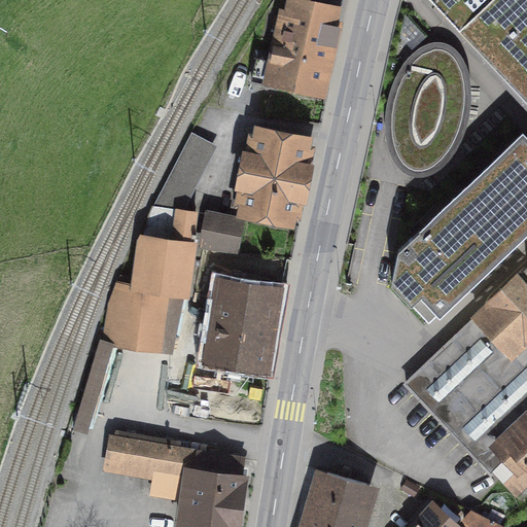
[(326,47),(337,6),(338,0),(292,0),(290,10),(281,8),(273,45),(281,47),(278,63),(257,58),(252,80),(274,85),(276,77),(318,88),(324,59),(326,59),(329,48),(326,47)]
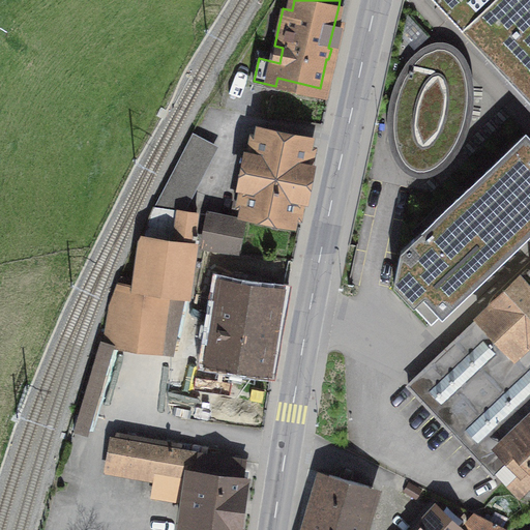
[(529,0),(434,0),(529,101),(529,0)]
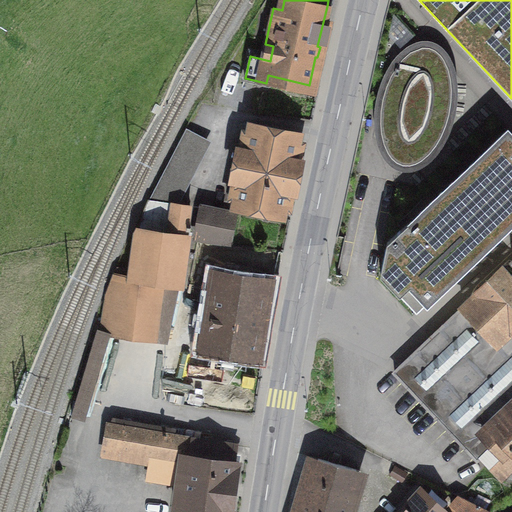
[(376,135),(384,159),(393,172),(412,175),(433,165),(447,150),(458,121),(461,95),(461,78),(455,62),(438,43),(416,42),(399,54),(386,76),(379,92),(376,110),(376,135)]
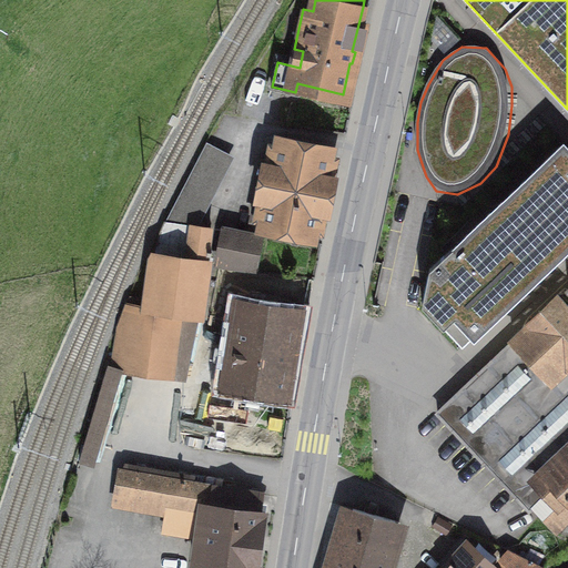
[(449,308),(467,328),(567,236),(567,141),(555,129),(421,259),(412,293),(434,323),(449,308)]
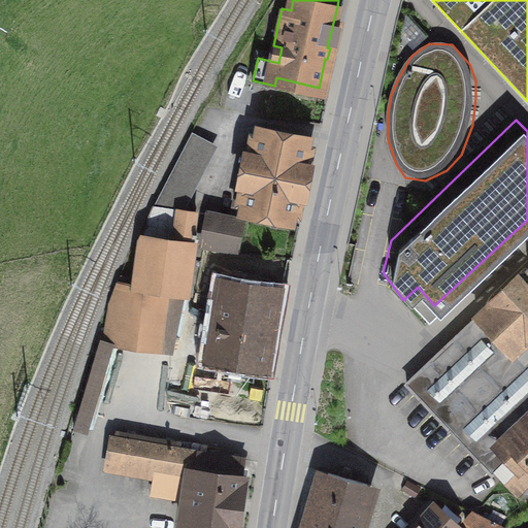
[(290,219),(305,142),(260,133),(244,209),(290,219)]
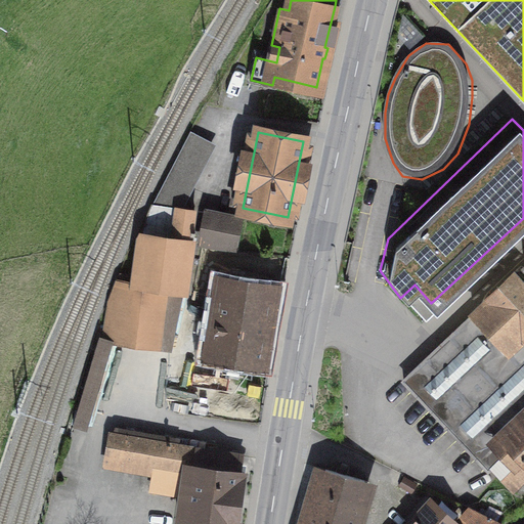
[(151,206),(182,211),(216,146),(190,133),(151,206)]
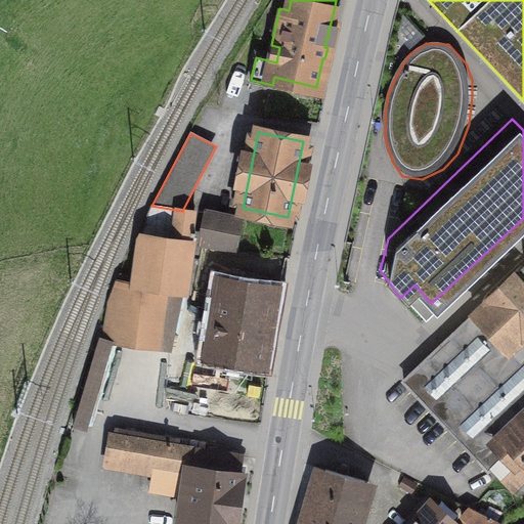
[(194,213),(182,211),(151,206),(142,237),(136,284),(120,281),(111,304),(108,303),(104,337),(122,339),(122,341),(171,347),(184,290),(194,213)]
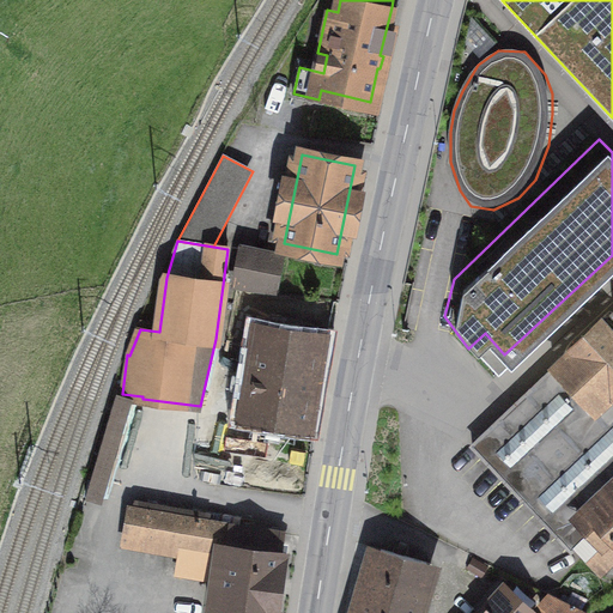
[(283,260),(244,252),(236,287),(246,290),(275,293),(277,293),(283,260)]
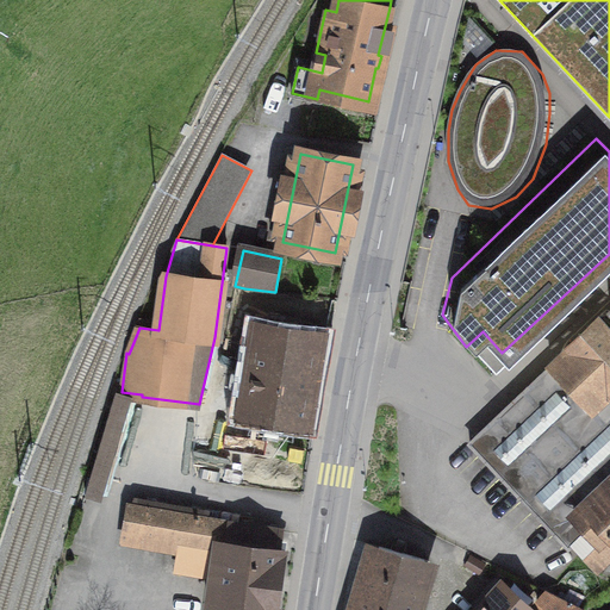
[(274,292),(244,288),(242,306),(253,307),(254,304),(272,306),(274,292)]
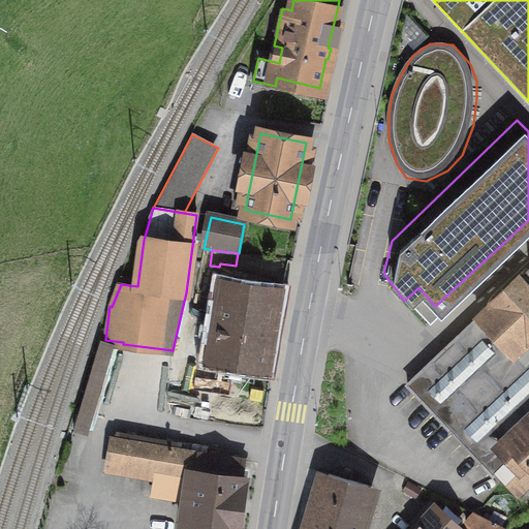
[(528,269),(407,384),(493,475),(498,470),(519,493),(528,483),(528,269)]
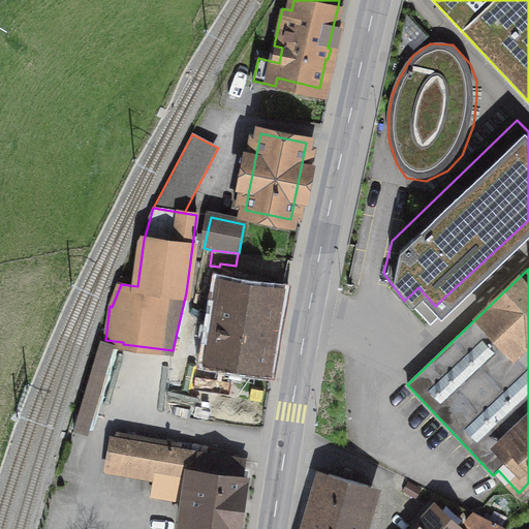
[(215,358),(261,366),(274,292),(227,285),(215,358)]
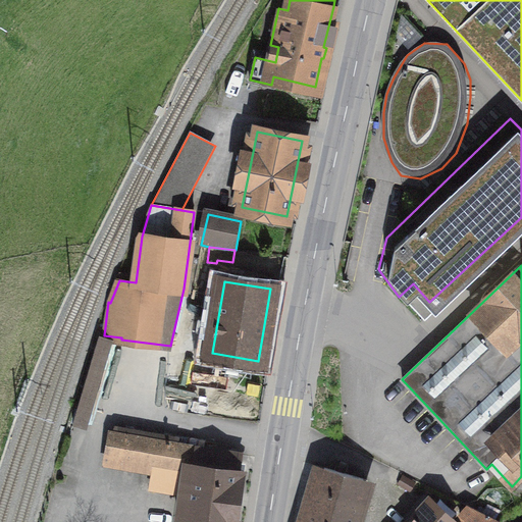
[(198,329),(188,327),(183,348),(194,350),(198,329)]
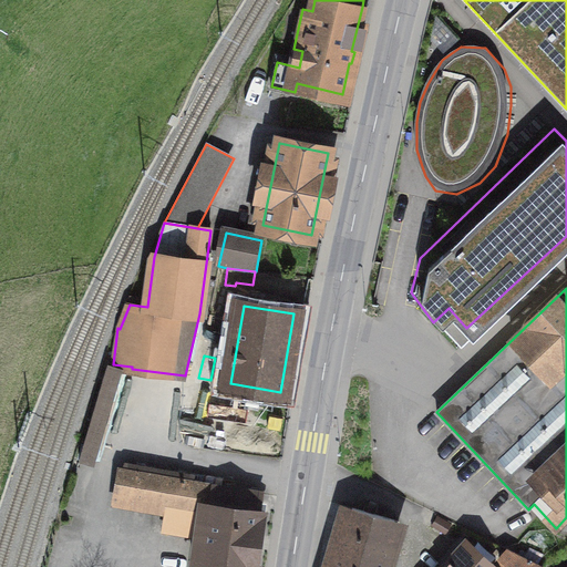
[(109,367),(80,463),(94,467),(123,371),(109,367)]
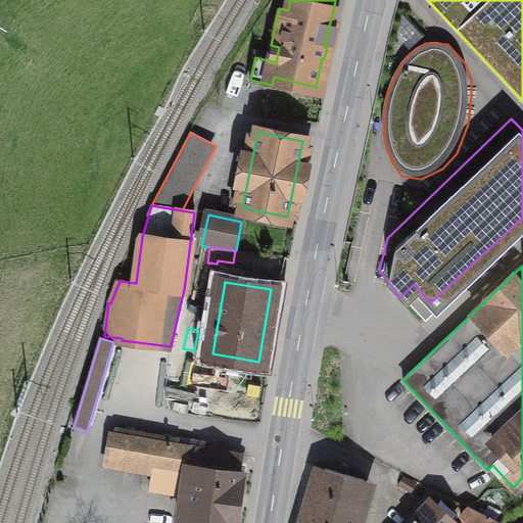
[(232,522),(242,456),(197,448),(197,447),(112,432),(108,458),(155,466),(151,487),(182,492),(184,474),(192,475),(186,521),(196,522),(195,522),(232,522)]
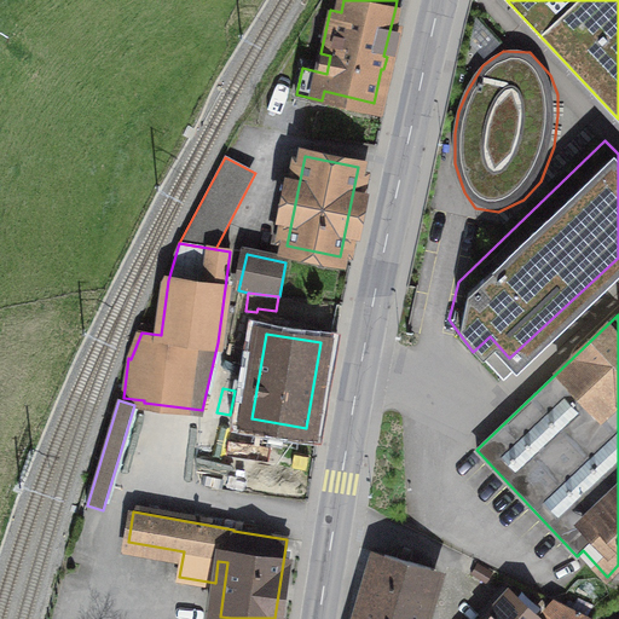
[(386,555),(383,554),(364,618),(417,618),(433,568),(389,556),(389,554),(387,553),(386,555)]
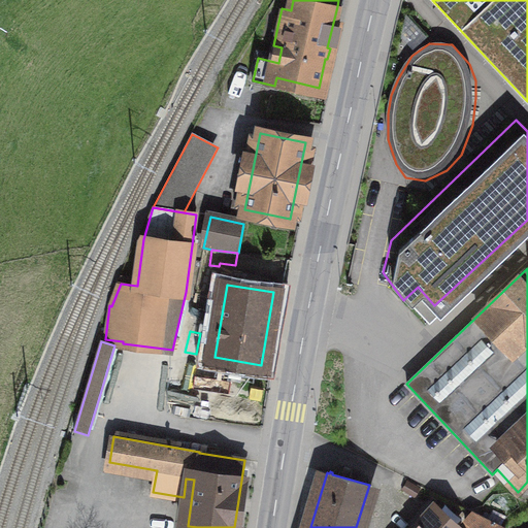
[(417,527),(449,527),(432,512),(417,527)]
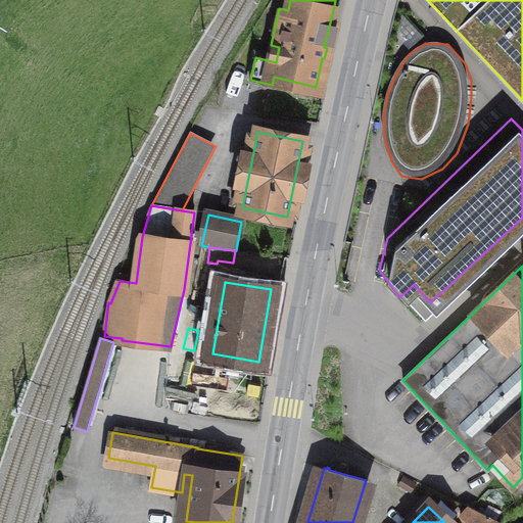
[(461,516),(468,522),(501,522),(502,522),(469,507),(461,516)]
